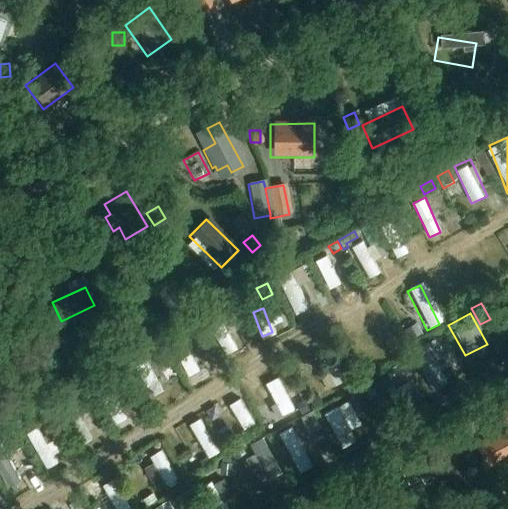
[(219,322),(221,340),(242,337),(240,320),(219,322)]
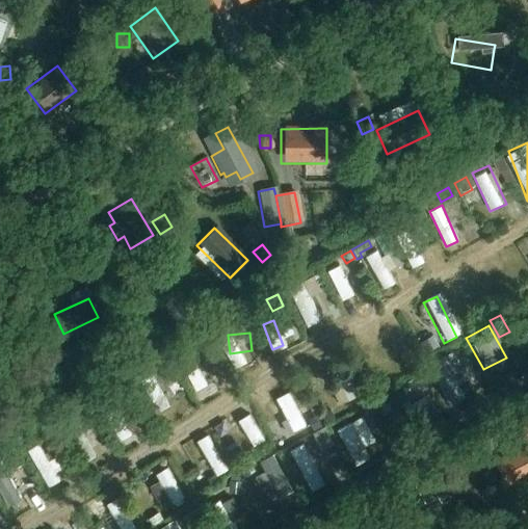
[(429,337),(417,344),(423,353),(434,346),(429,337)]
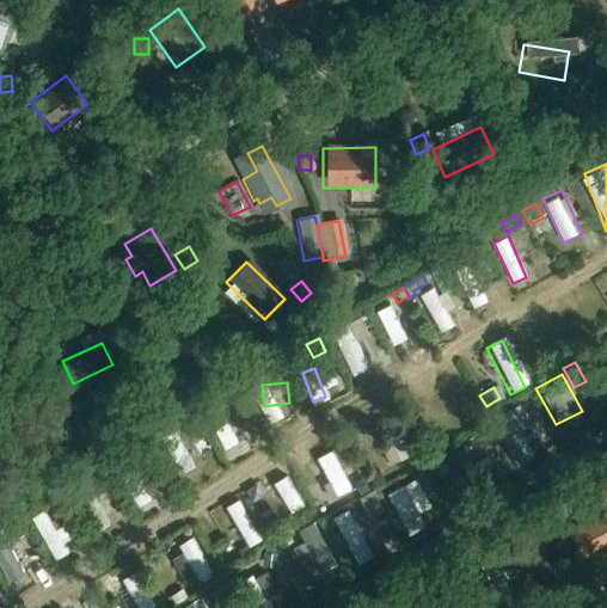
[(192,415),(178,423),(184,434),(198,425),(192,415)]
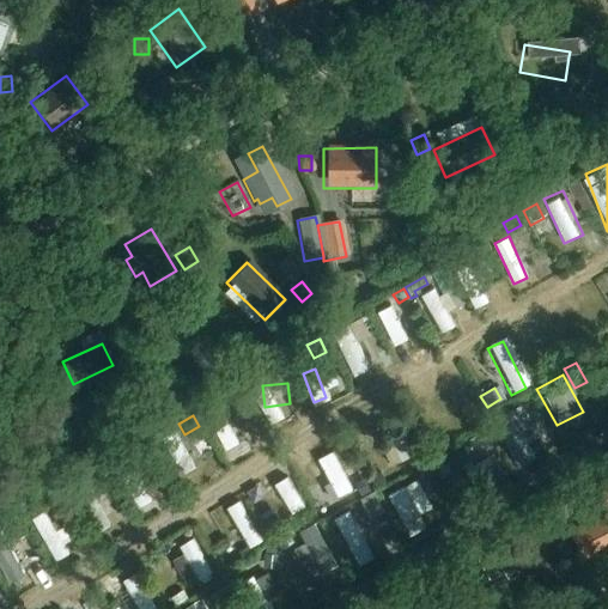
[(180,474),(193,468),(177,431),(163,437),(180,474)]
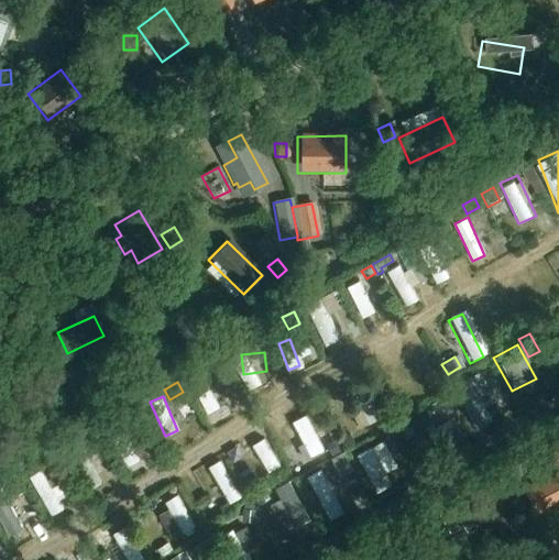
[(110,421),(98,428),(103,439),(116,432),(110,421)]
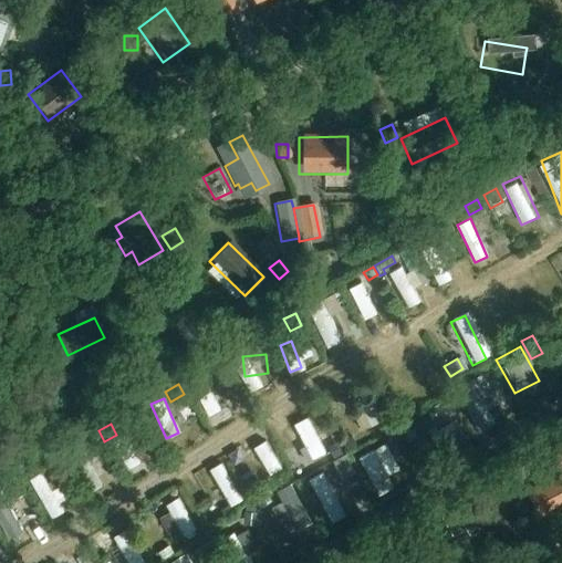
[(387,424),(375,428),(377,435),(389,429),(387,424)]
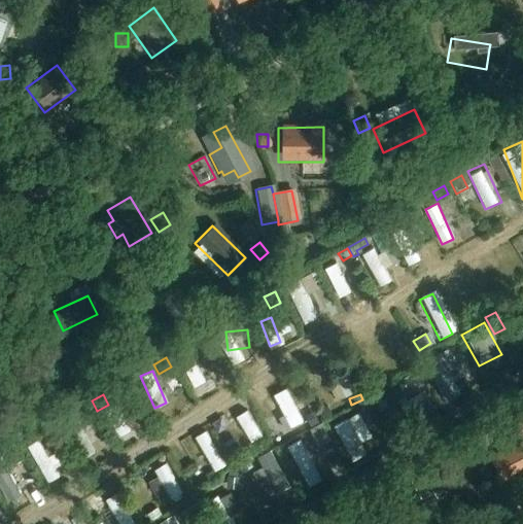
[(380,400),(373,404),(378,413),(385,409),(380,400)]
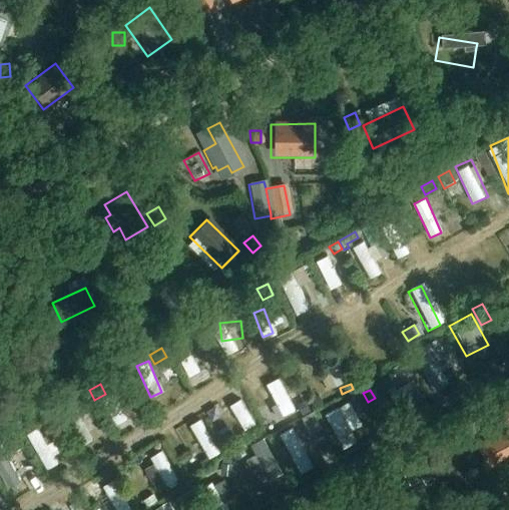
[(114,393),(102,398),(113,425),(125,420),(114,393)]
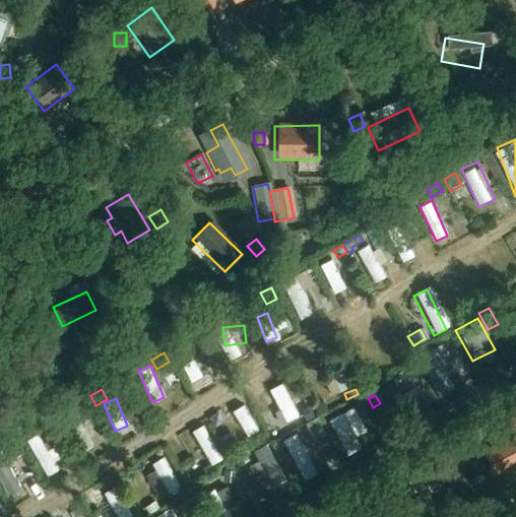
[(244,398),(233,403),(248,437),(259,433),(244,398)]
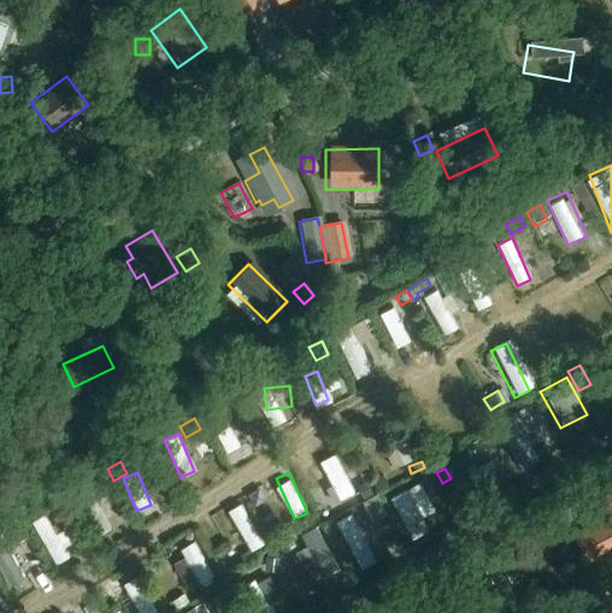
[(109,494),(96,473),(81,483),(93,504),(109,494)]
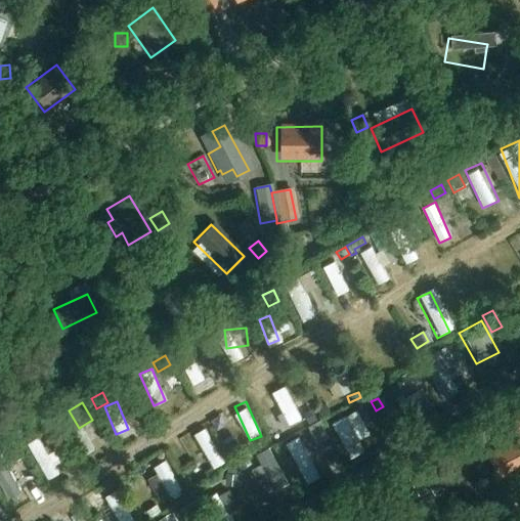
[(364,402),(353,407),(359,419),(370,413),(364,402)]
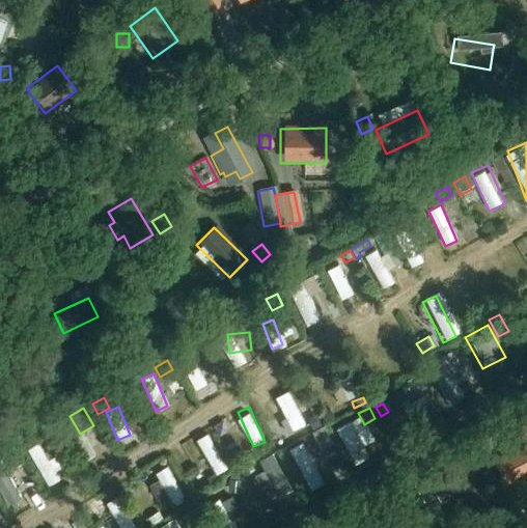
[(310,432),(319,426),(309,410),(301,414),(310,432)]
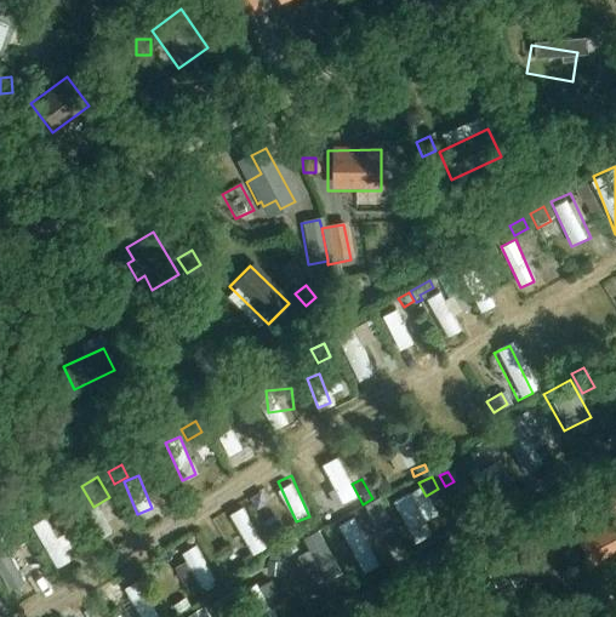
[(382,481),(372,486),(377,495),(387,490),(382,481)]
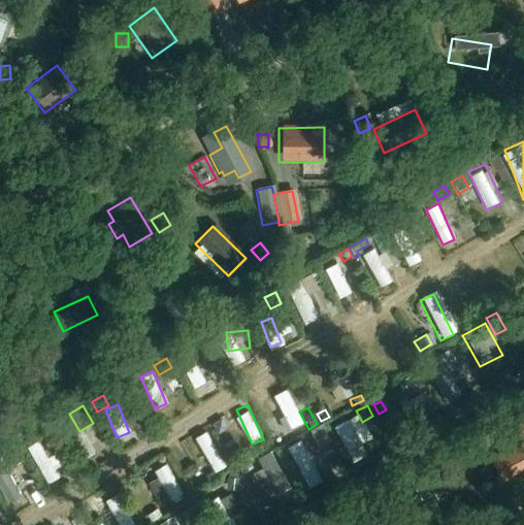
[(523,414),(510,422),(518,436),(523,432),(523,414)]
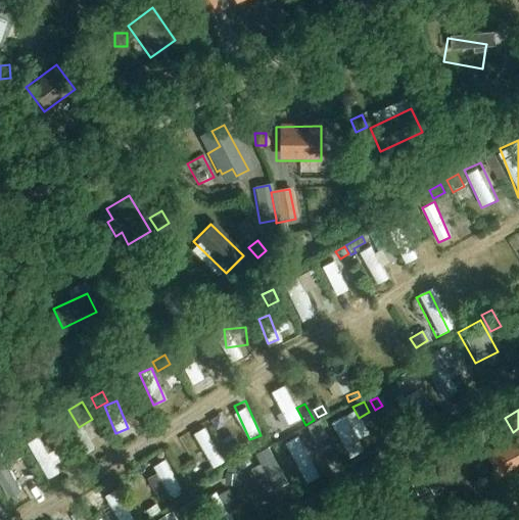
[(211,469),(224,462),(205,426),(193,432),(211,469)]
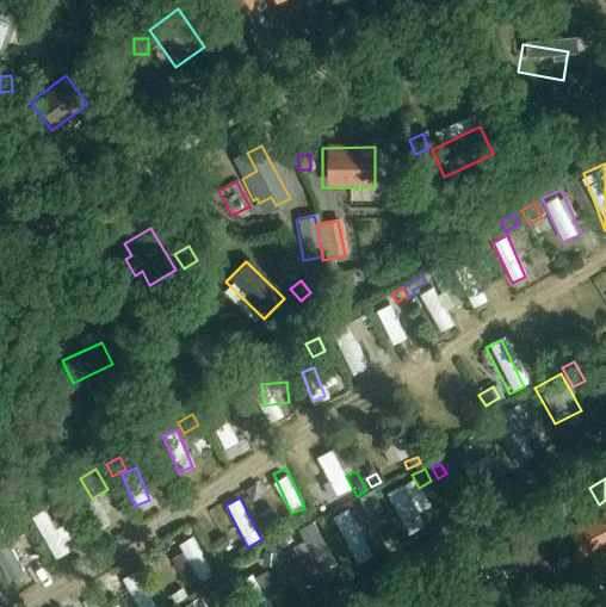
[(371,499),(358,505),(365,519),(378,512),(371,499)]
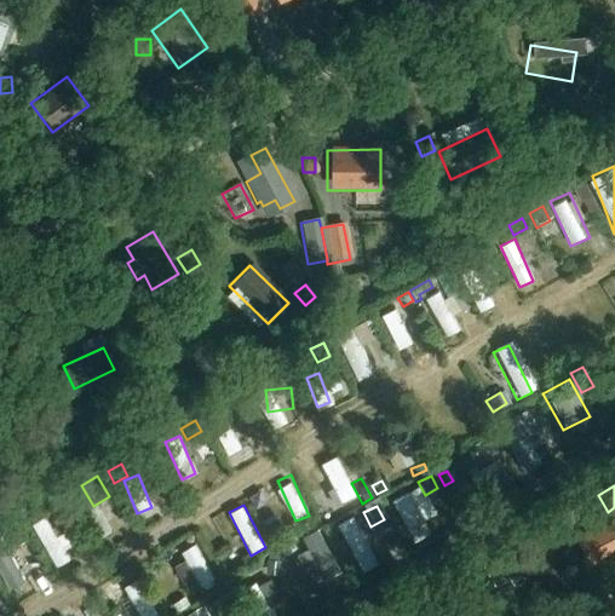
[(53,568),(68,562),(49,514),(34,520),(53,568)]
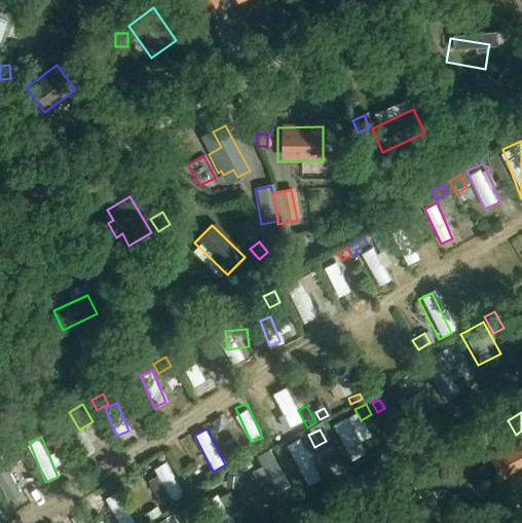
[(521,463),(521,461),(521,460),(521,438),(492,454),(501,471),(504,470),(510,482),(521,476),(521,463)]
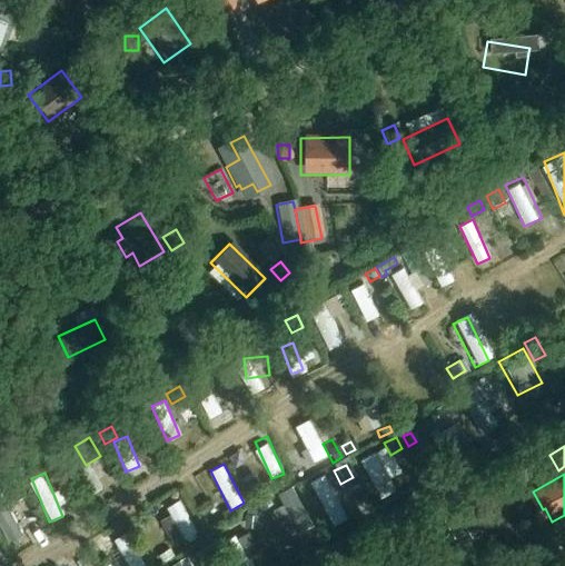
[(330,527),(345,522),(326,475),(311,480),(330,527)]
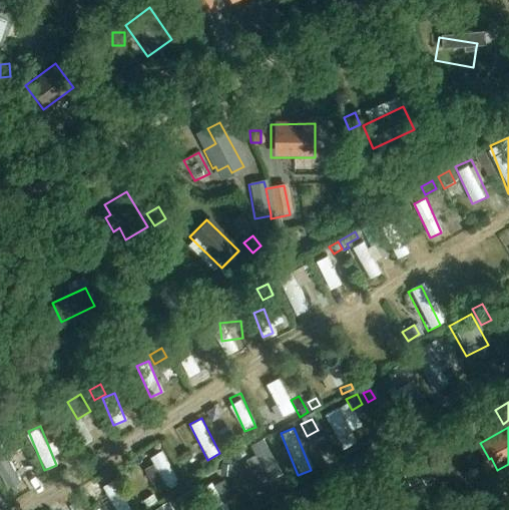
[(11,437),(0,443),(8,456),(18,450),(11,437)]
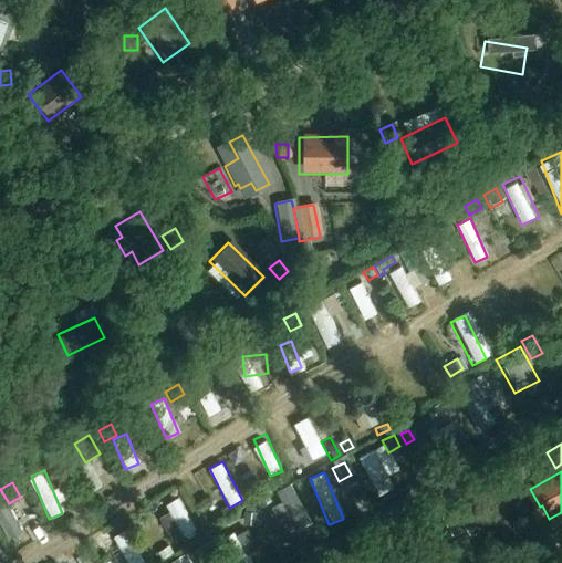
[(292,483),(276,491),(281,502),(270,508),(283,535),(311,521),(292,483)]
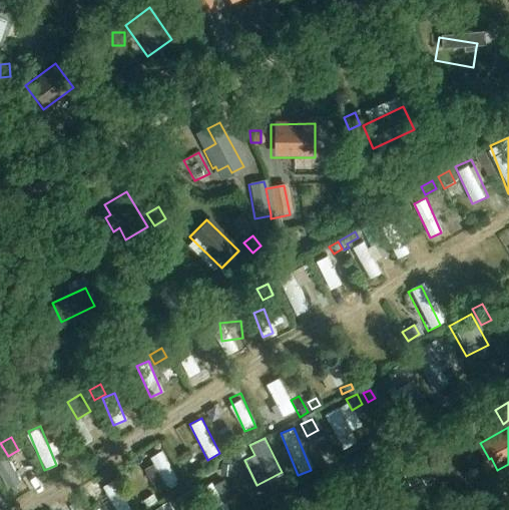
[(235,446),(226,451),(232,461),(241,456),(235,446)]
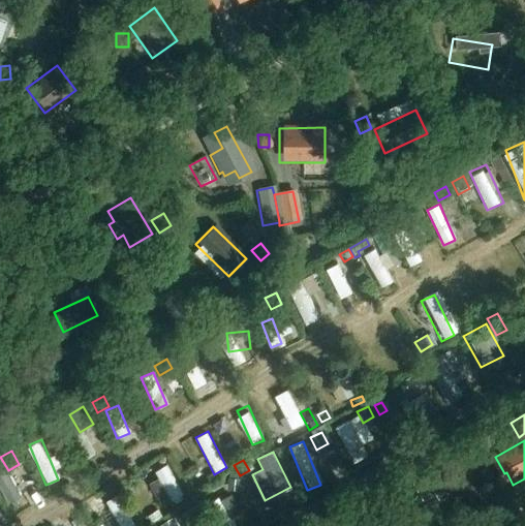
[(20,499),(0,464),(0,495),(6,506),(20,499)]
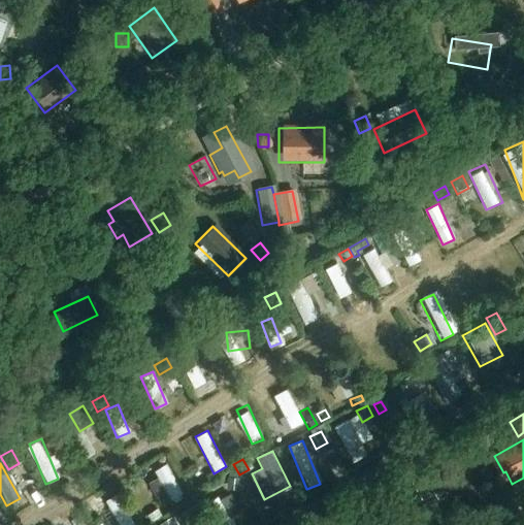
[(158,479),(151,482),(160,505),(182,497),(168,463),(154,469),(158,479)]
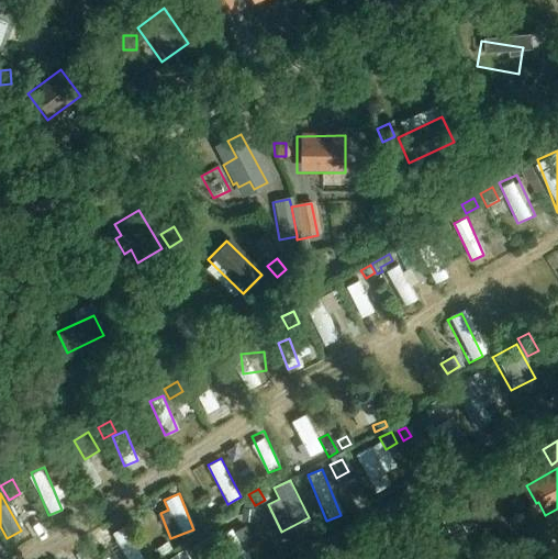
[(225,504),(216,509),(221,516),(230,512),(225,504)]
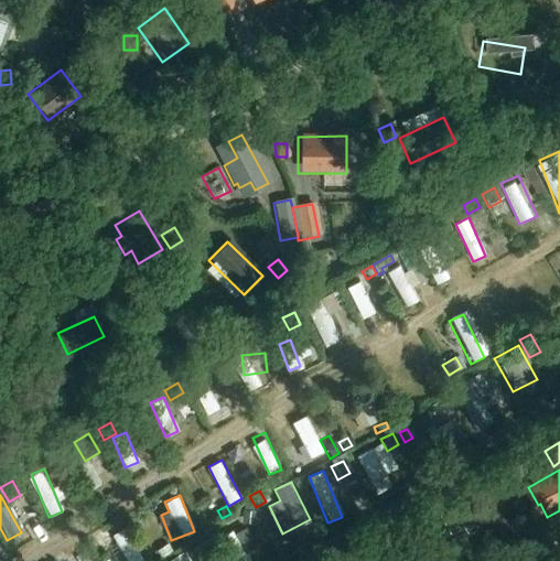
[(240,513),(239,525),(251,526),(252,514),(240,513)]
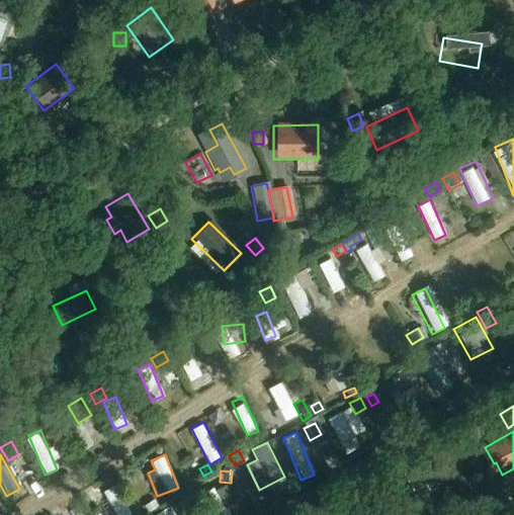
[(131,514),(115,484),(104,489),(117,514),(131,514)]
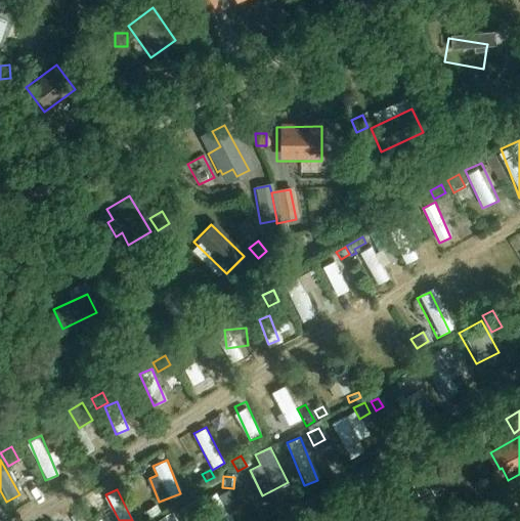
[(231,520),(218,492),(207,497),(217,520),(231,520)]
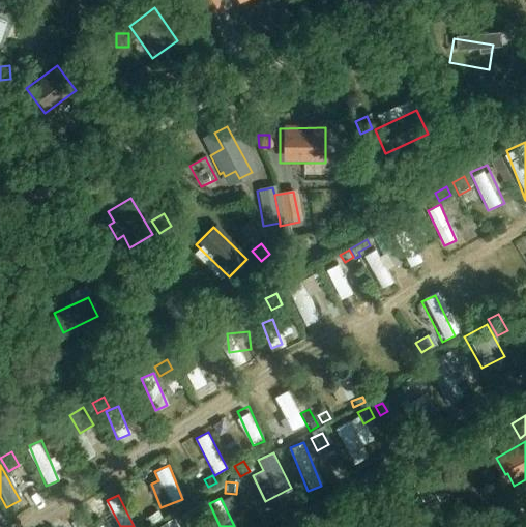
[(86,526),(78,513),(66,519),(71,526),(86,526)]
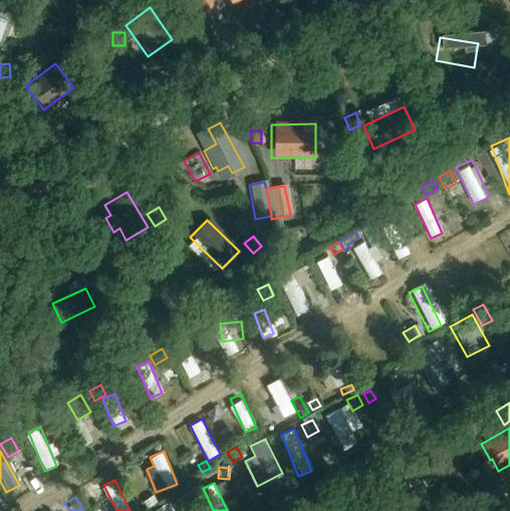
[(150,498),(141,504),(145,510),(154,505),(150,498)]
